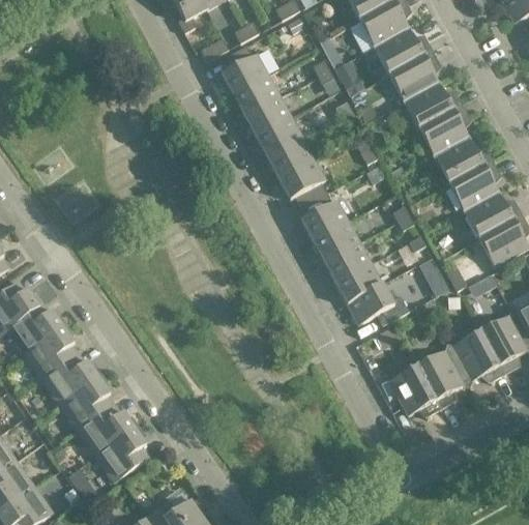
[(207,9),(202,0),(174,0),(183,18),(178,21),(185,32),(196,27),(194,17),(207,9)]
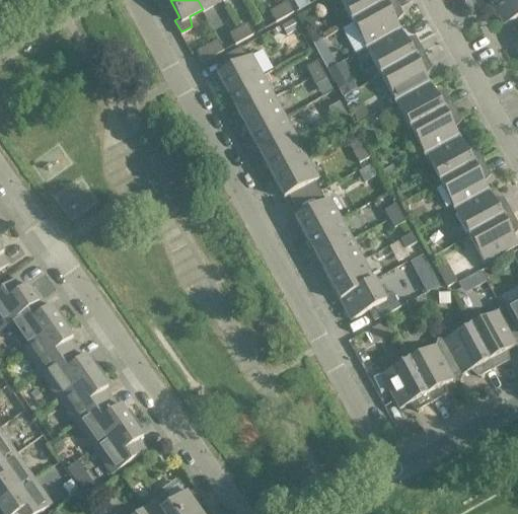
[(198,0),(203,9),(219,0),(198,0)]
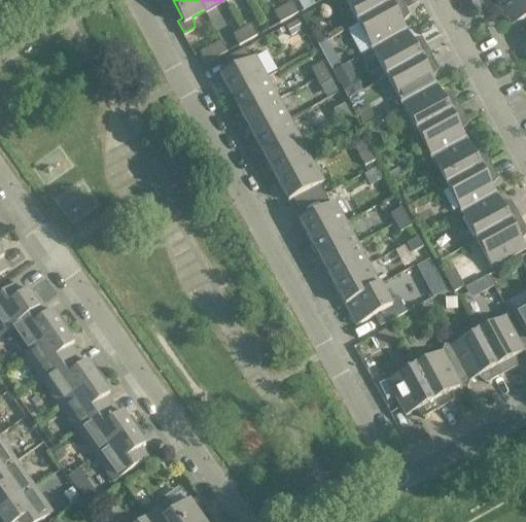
[(290,0),(283,3),(289,14),(299,9),(293,0),(290,0)]
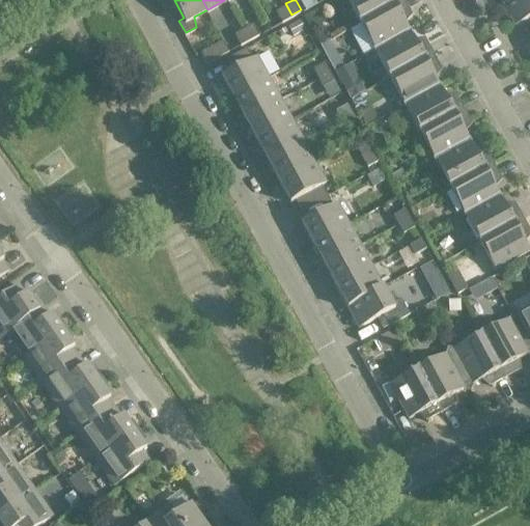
[(350,0),(361,20),(397,0),(350,0)]
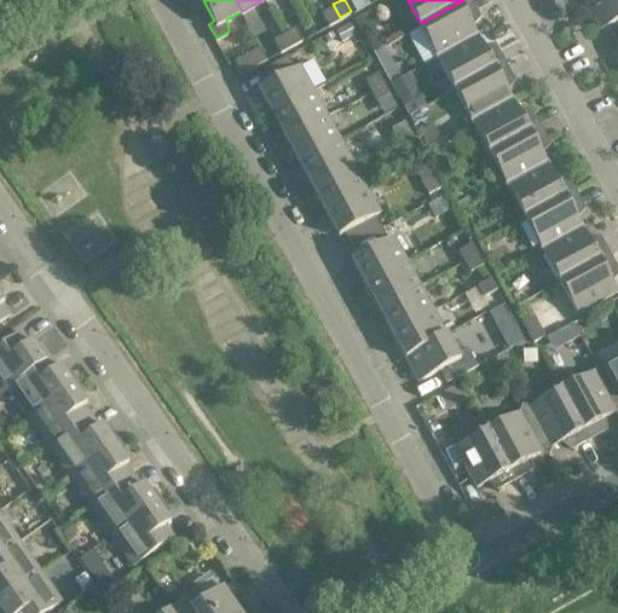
[(480,11),(474,0),(463,0),(421,23),(438,55),(479,33),(471,17),(480,11)]
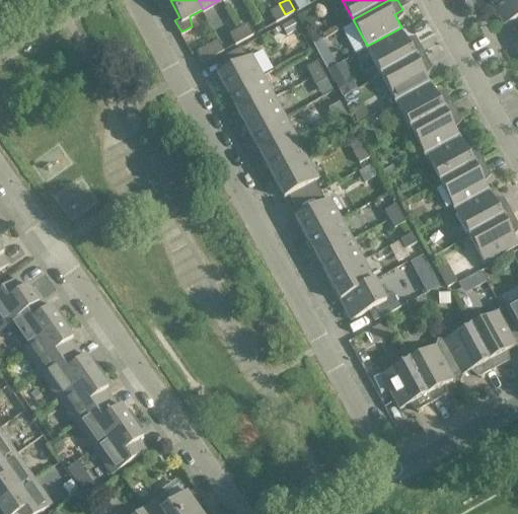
[(492,0),(504,22),(517,14),(517,0),(492,0)]
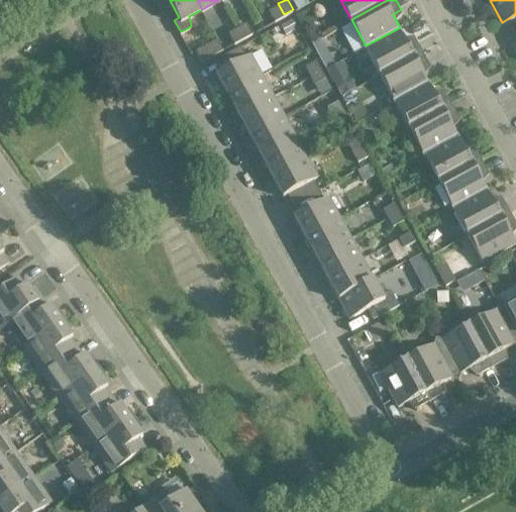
[(284,14),(278,3),(269,8),(275,19),(284,14)]
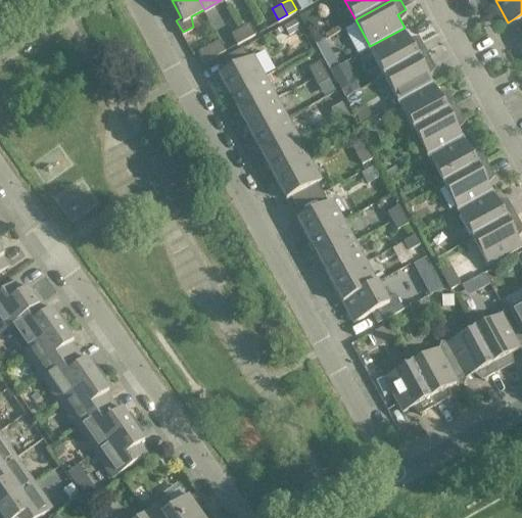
[(296,16),(285,24),(289,32),(300,26),(296,16)]
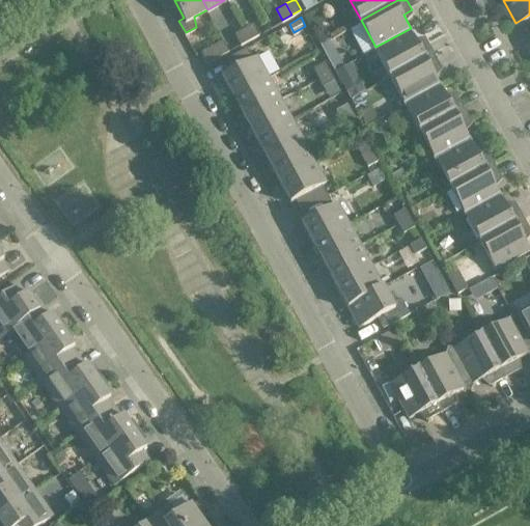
[(253,22),(244,26),(250,37),(259,32),(253,22)]
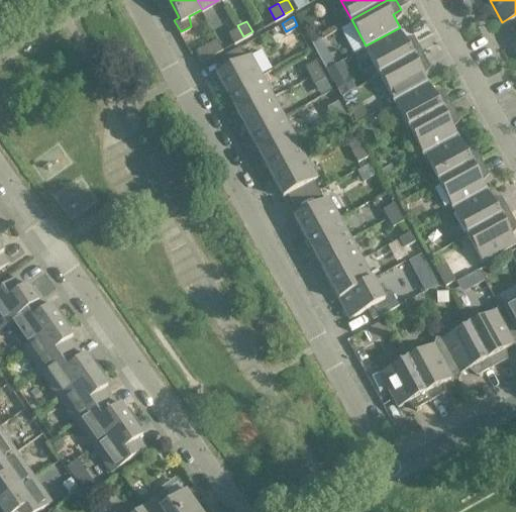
[(243,36),(237,25),(228,30),(234,41),(243,36)]
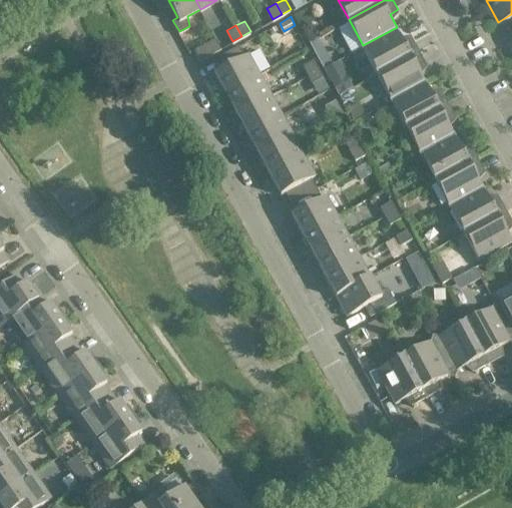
[(403,39),(397,27),(363,45),(377,71),(419,48),(412,35),(403,39)]
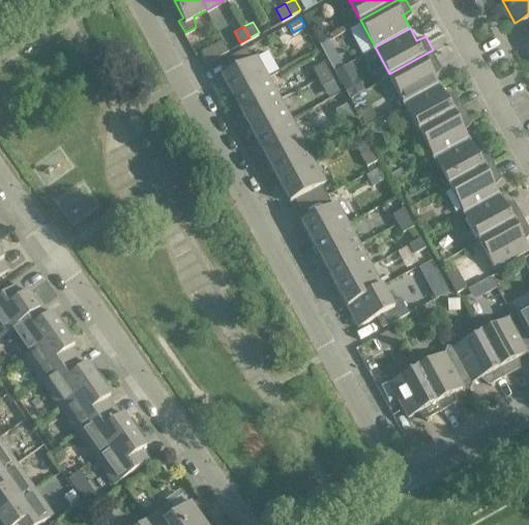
[(201,50),(207,61),(229,49),(223,37),(201,50)]
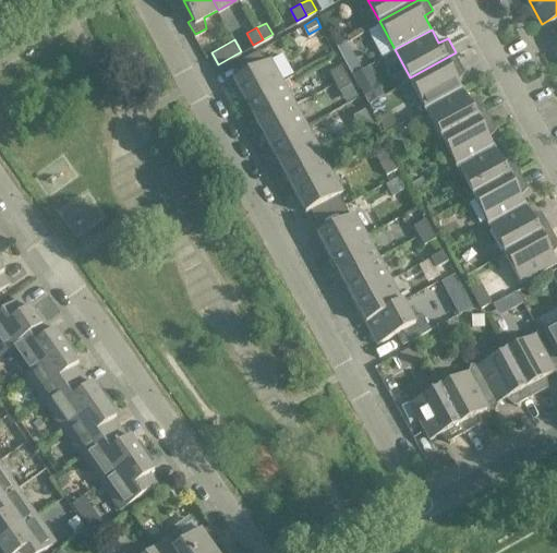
[(259,47),(237,60),(243,71),(233,76),(245,99),(283,79),(270,56),(266,59),(259,47)]
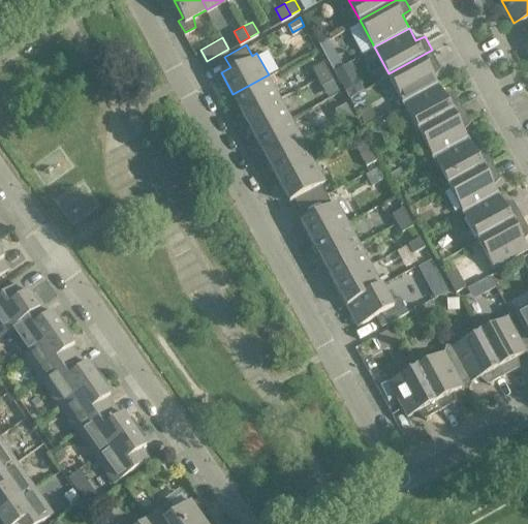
[(440,64),(432,50),(389,73),(404,101),(438,82),(431,69),(440,64)]
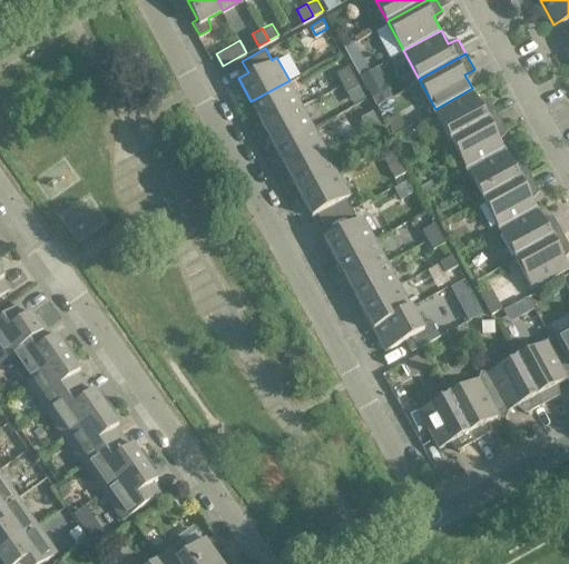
[(363,55),(353,60),(360,71),(370,66),(363,55)]
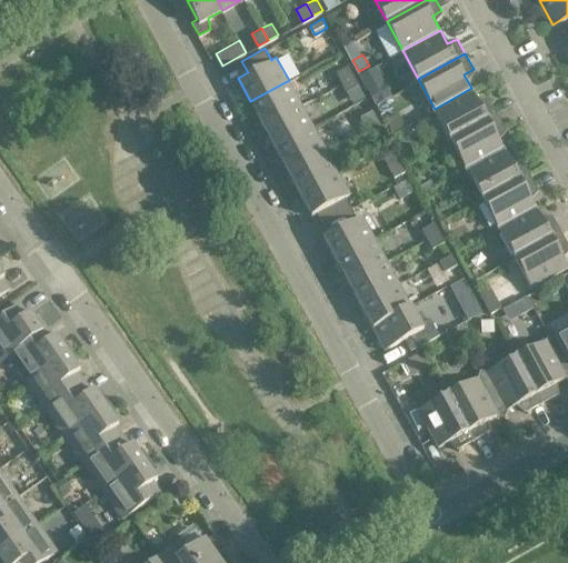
[(354,73),(348,64),(337,70),(341,80),(354,73)]
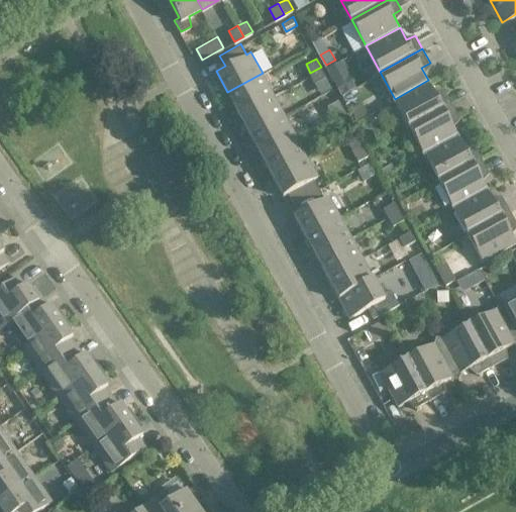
[(326,76),(321,67),(310,73),(315,82),(326,76)]
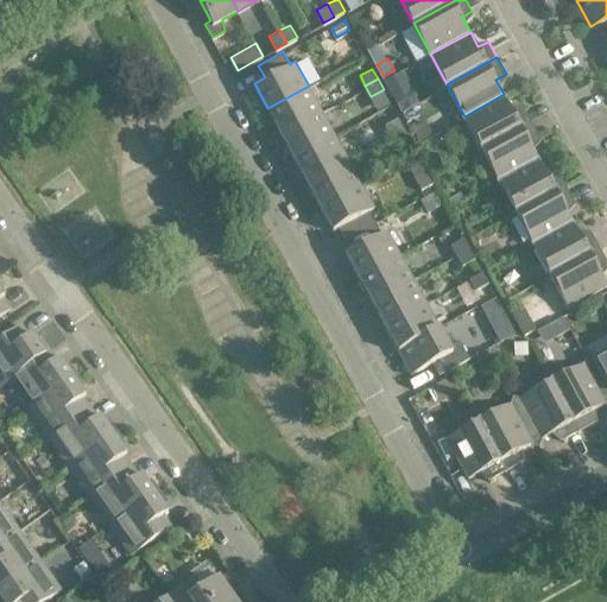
[(322,109),(309,86),(267,108),(280,132),(322,109)]
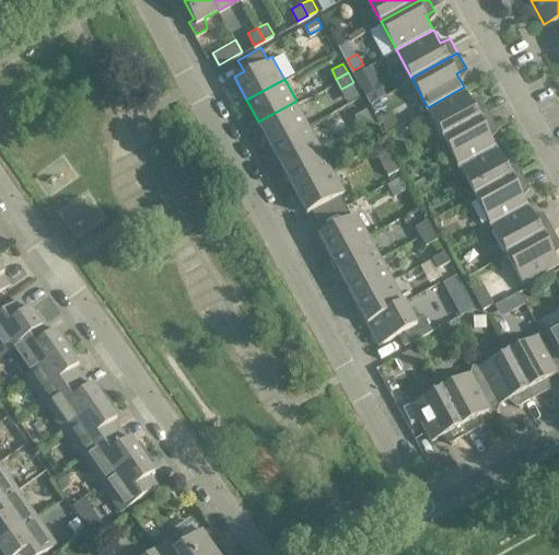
[(377,79),(363,87),(371,100),(385,92),(377,79)]
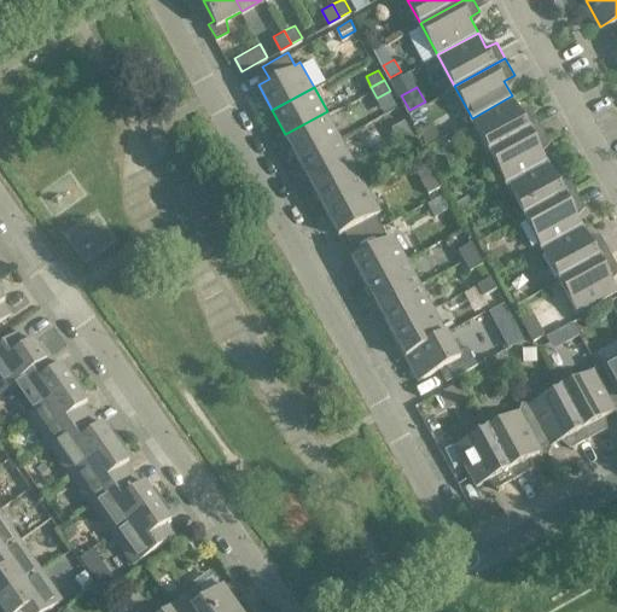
[(521,111),(512,95),(472,118),(489,150),(540,122),(531,105),(521,111)]
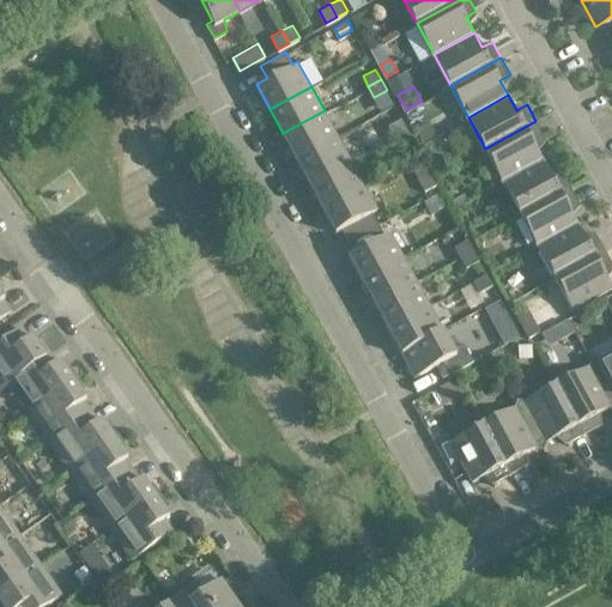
[(338,134),(325,110),(283,133),(296,157),(338,134)]
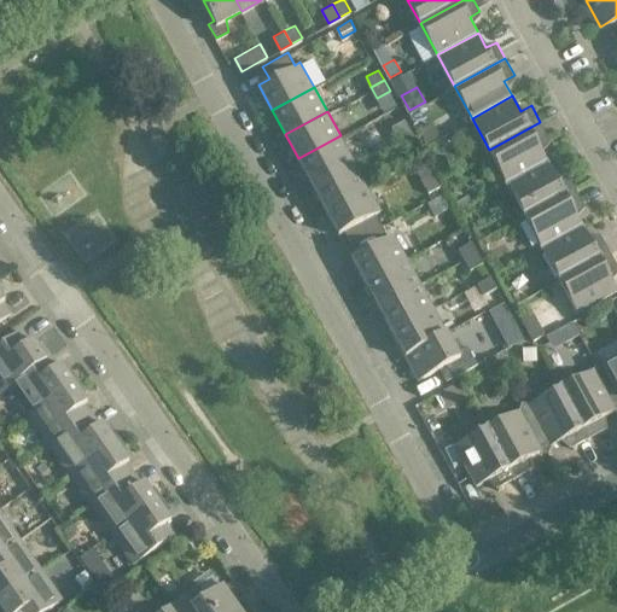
[(411,128),(405,117),(393,124),(397,135),(411,128)]
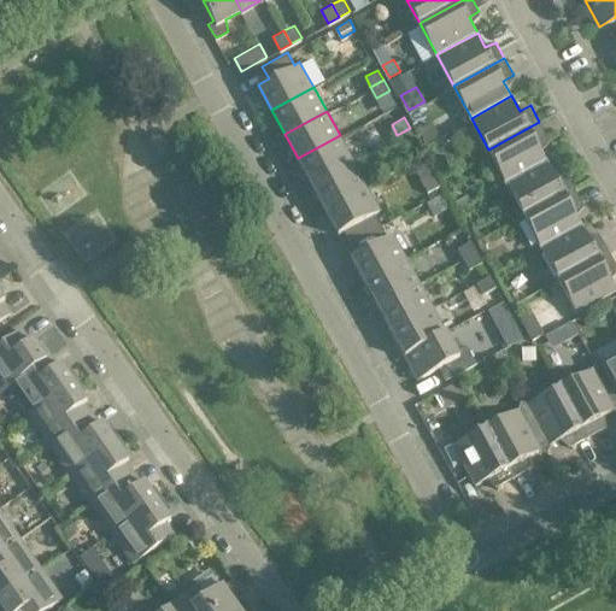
[(432,122),(420,128),(427,140),(439,134),(432,122)]
